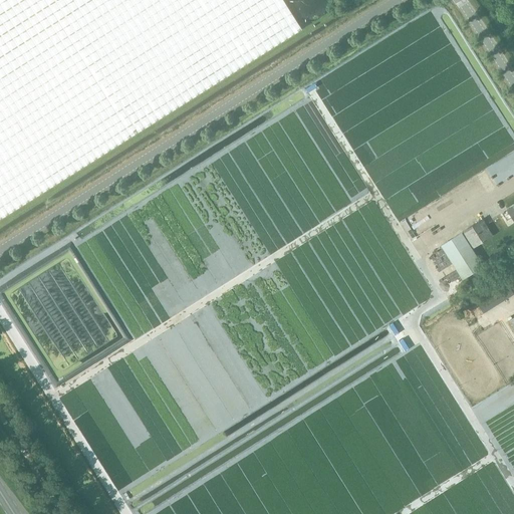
[(0,0),(0,218),(301,28),(283,0),(0,0)]
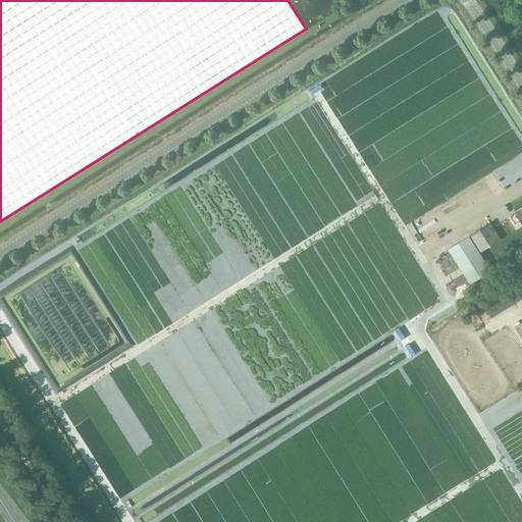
[(297,0),(297,5),(297,9),(299,13),(302,17),(306,20),(310,21),(315,22),(320,21),(324,19),(328,15),(331,11),(332,6),(332,1),(331,0),(297,0)]
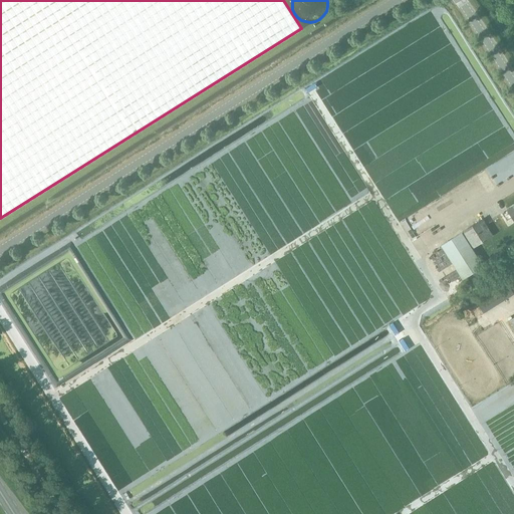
[(513,221),(513,205),(507,210),(507,211),(502,214),(506,220),(511,217),(513,221)]
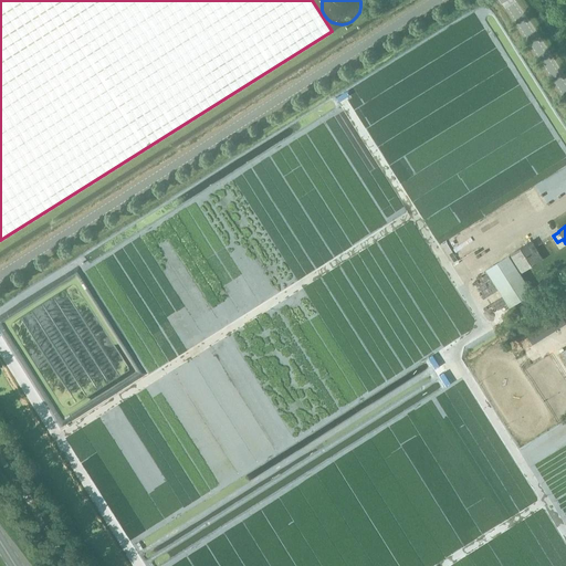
[(521,273),(543,260),(531,242),(510,255),(521,273)]
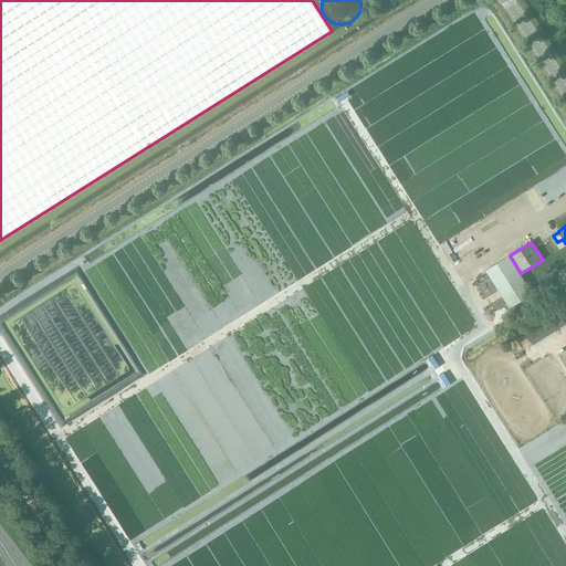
[(485,270),(509,307),(532,293),(507,255),(485,270)]
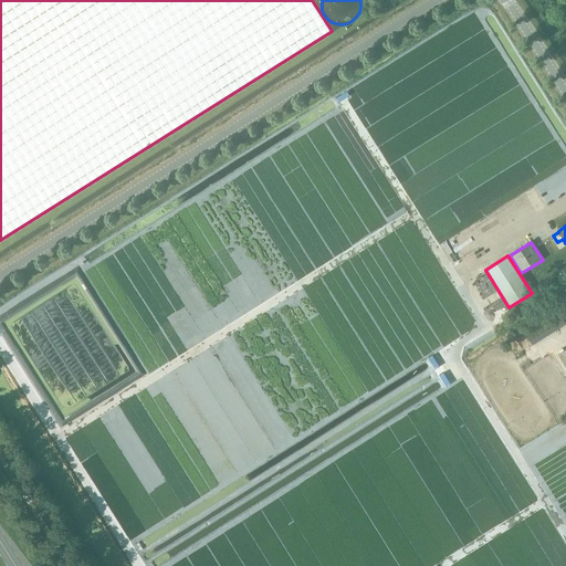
[(532,346),(565,324),(559,314),(525,335),(532,346)]
